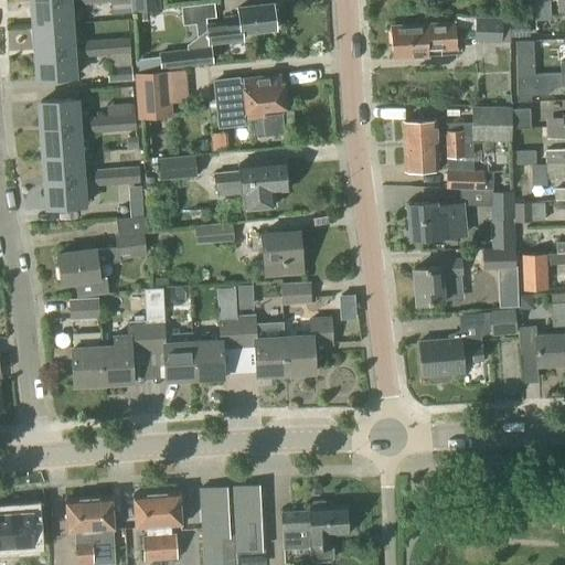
[(32,0),(34,27),(70,23),(67,0),(32,0)]
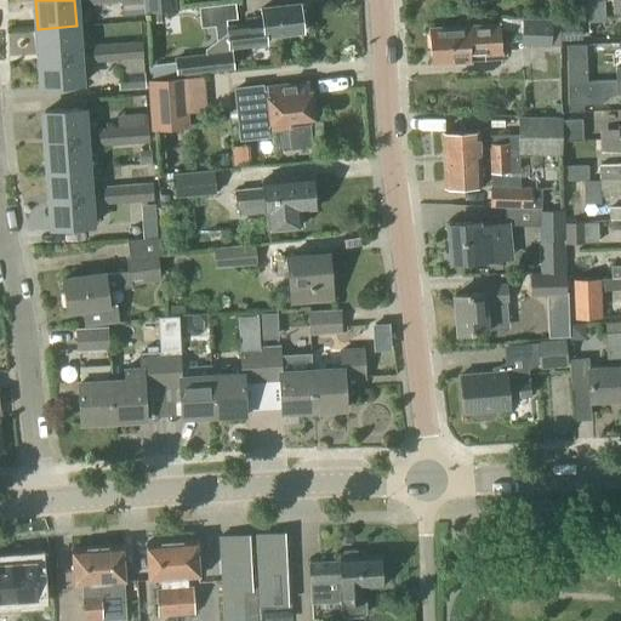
[(144,11),(143,0),(112,0),(113,4),(136,1),(137,12),(144,11)]
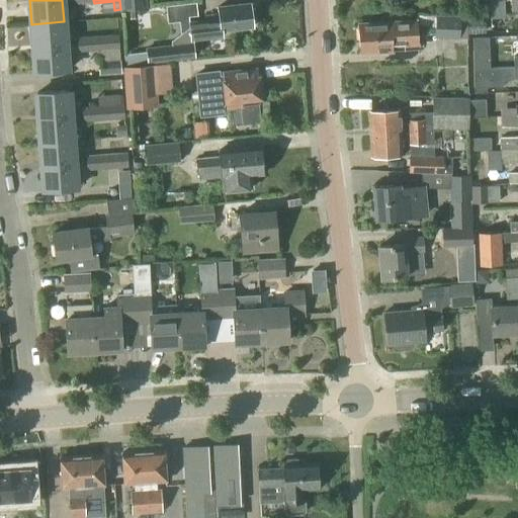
[(119,0),(120,9),(120,11),(122,11),(132,10),(147,9),(146,0),(119,0)]
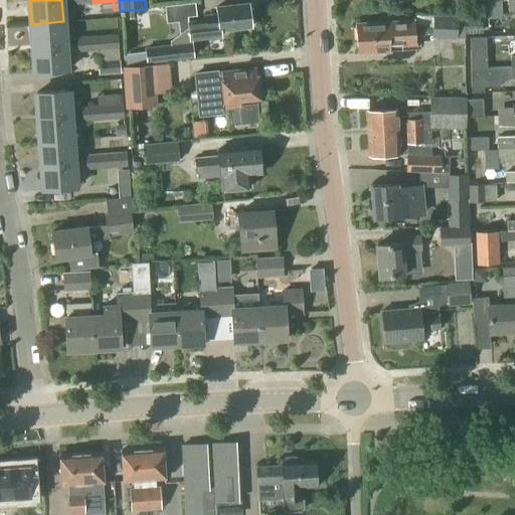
[(169,21),(196,17),(195,3),(168,6),(169,21)]
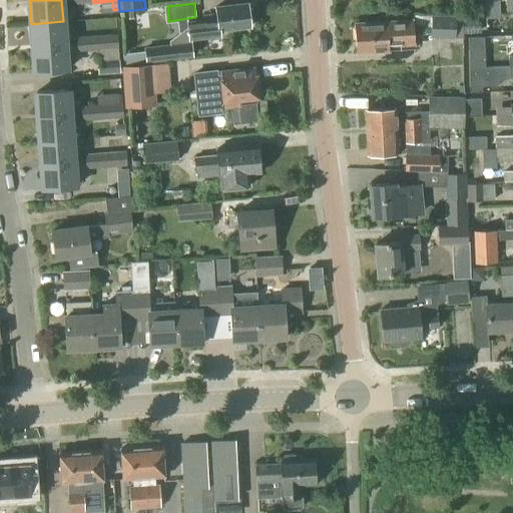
[(188,41),(221,38),(220,31),(249,28),(247,5),(216,8),(217,19),(186,22),(188,41)]
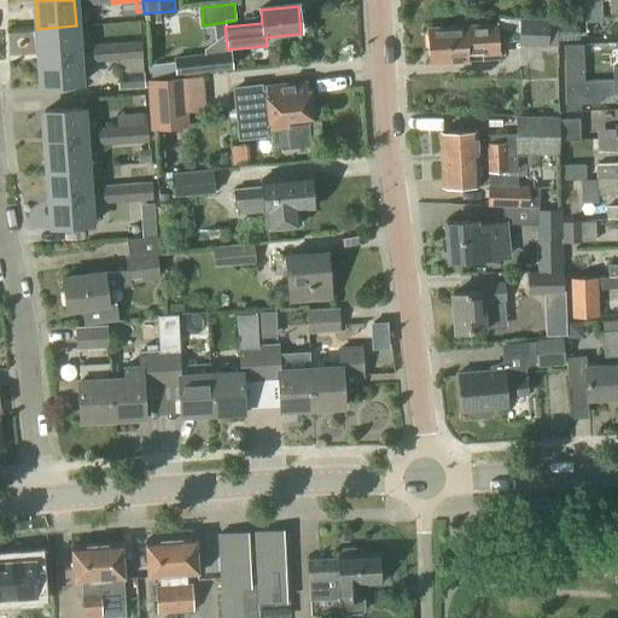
[(158,22),(157,12),(146,13),(147,23),(158,22)]
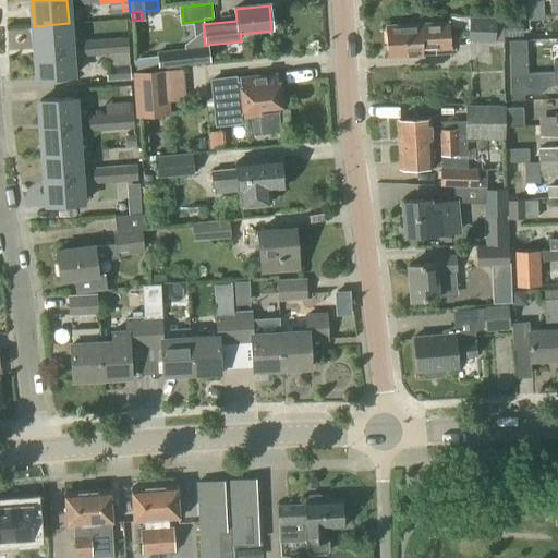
[(502,21),(502,20),(496,20),(496,19),(469,17),(468,41),(494,43),(494,48),(502,49),(502,36),(504,36),(504,21),(502,21)]
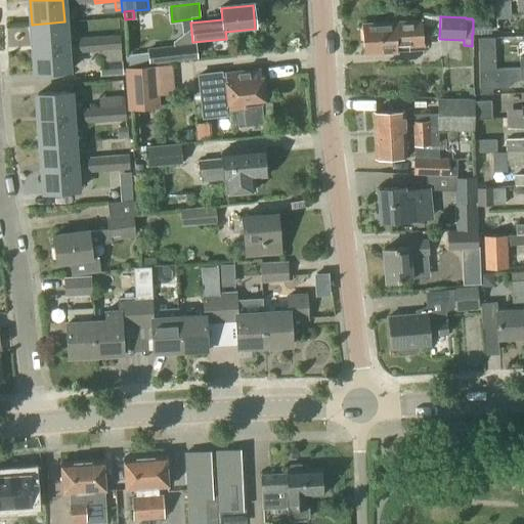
[(364,54),(397,52),(424,50),(421,19),(395,22),(395,23),(363,25),(364,54)]
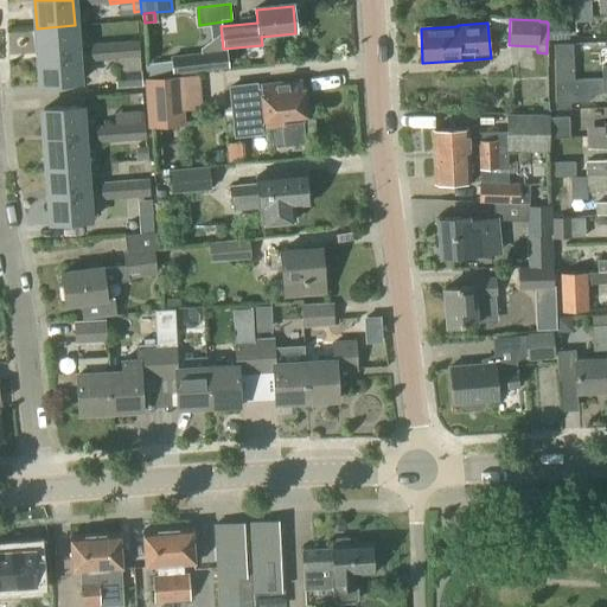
[(548,23),(548,39),(567,38),(567,23),(548,23)]
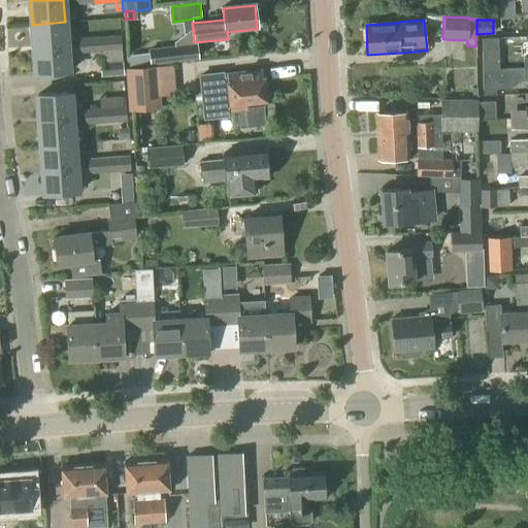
[(34,50),(67,46),(65,22),(32,25),(34,50)]
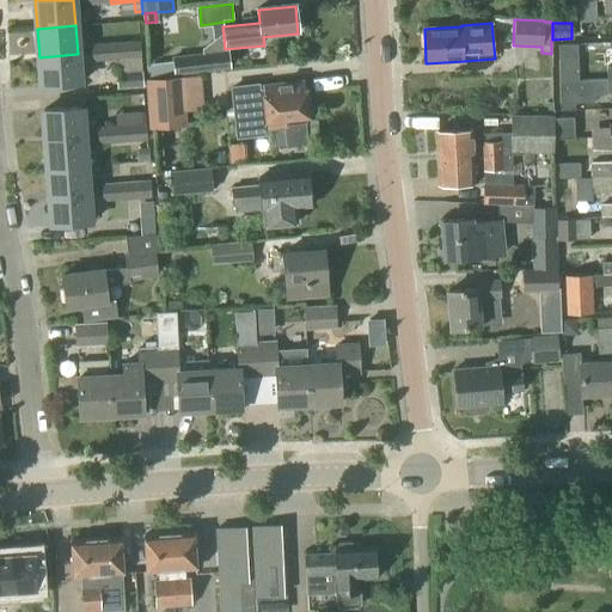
[(144,87),(140,41),(115,43),(116,61),(116,73),(117,90),(144,87)]
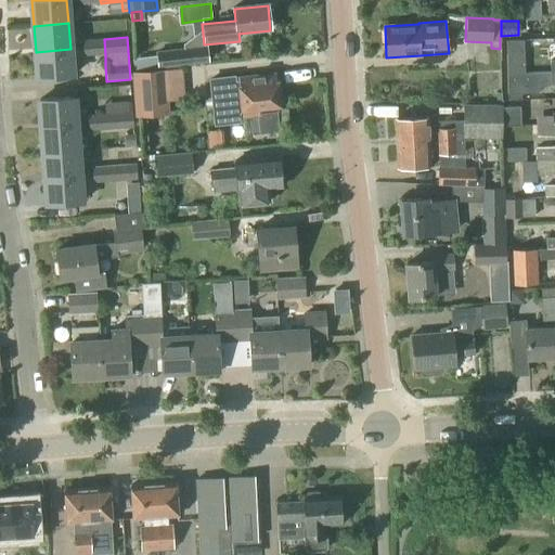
[(105,55),(104,39),(82,40),(84,56),(105,55)]
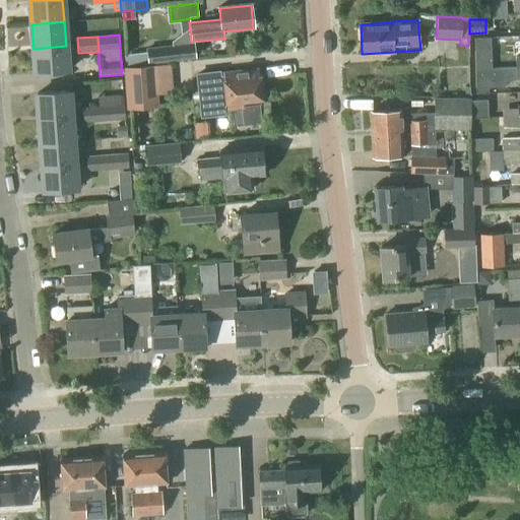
[(489,38),(473,39),(474,54),(490,54),(489,38)]
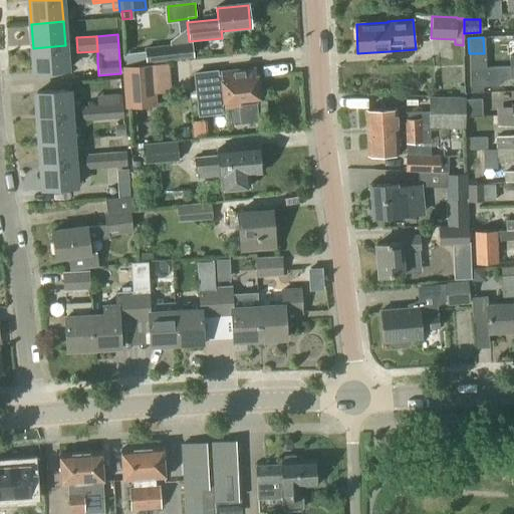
[(171,45),(144,48),(144,50),(146,63),(146,64),(194,58),(192,42),(189,43),(171,45)]
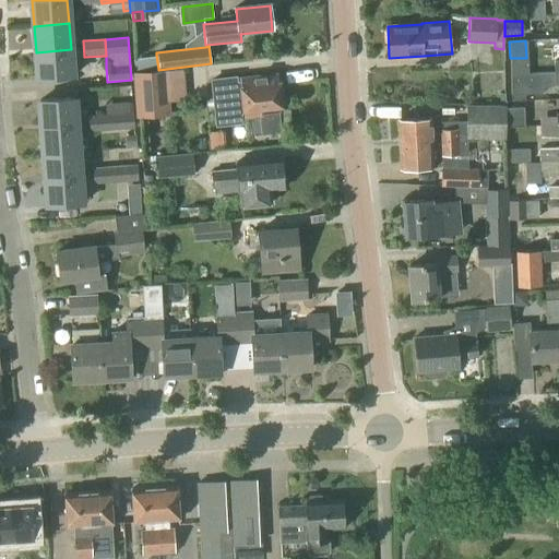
[(38,79),(73,76),(71,49),(36,52),(38,79)]
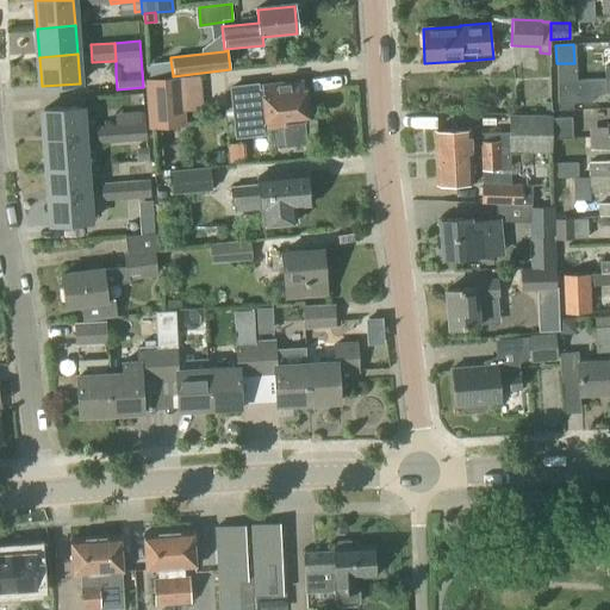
[(147,129),(186,126),(182,76),(144,79),(147,129)]
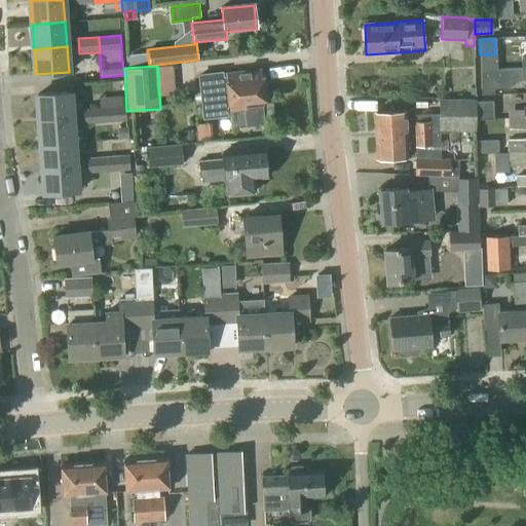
[(481,89),(494,88),(511,88),(511,84),(510,69),(495,70),(480,71),(481,89)]
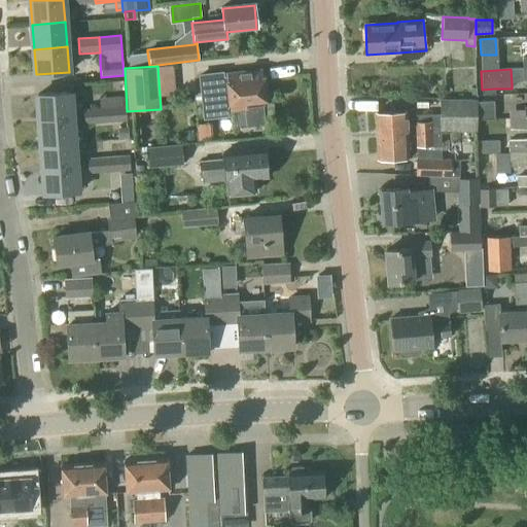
[(265,105),(261,71),(225,75),(225,76),(224,77),(223,71),(198,74),(203,120),(229,117),(227,108),(230,107),(231,112),(247,110),(247,107),(265,105)]
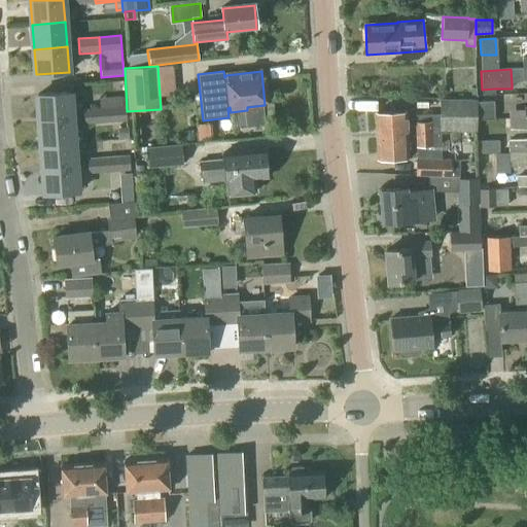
[(72,118),(84,117),(84,125),(105,123),(104,107),(99,108),(83,109),(83,105),(71,105),(70,93),(38,95),(40,119),(72,118)]
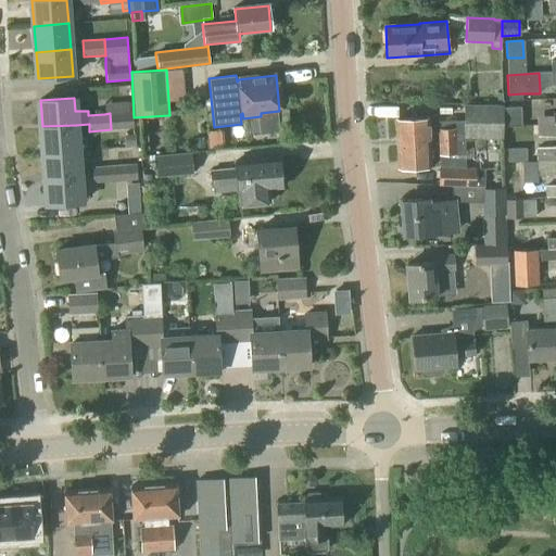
[(104,114),(110,113),(129,112),(128,101),(104,103),(104,114)]
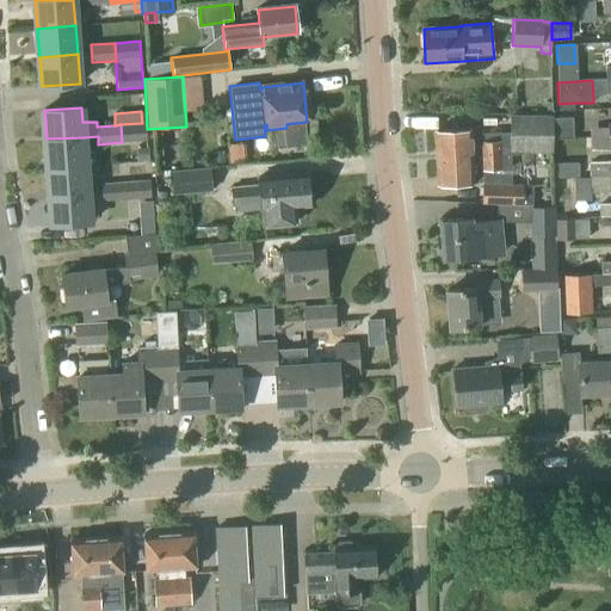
[(553,118),(553,116),(510,115),(510,133),(480,134),(480,142),(470,142),(470,129),(436,130),(437,158),(500,155),(501,155),(523,154),(523,153),(553,154),(553,140),(554,140),(554,118),(553,118)]
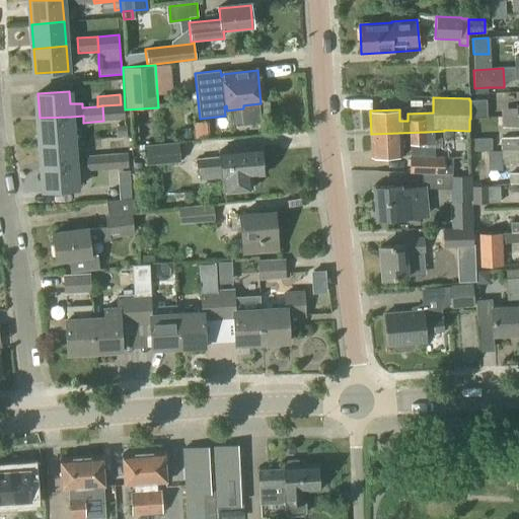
[(349,99),(348,108),(368,110),(369,101),(349,99)]
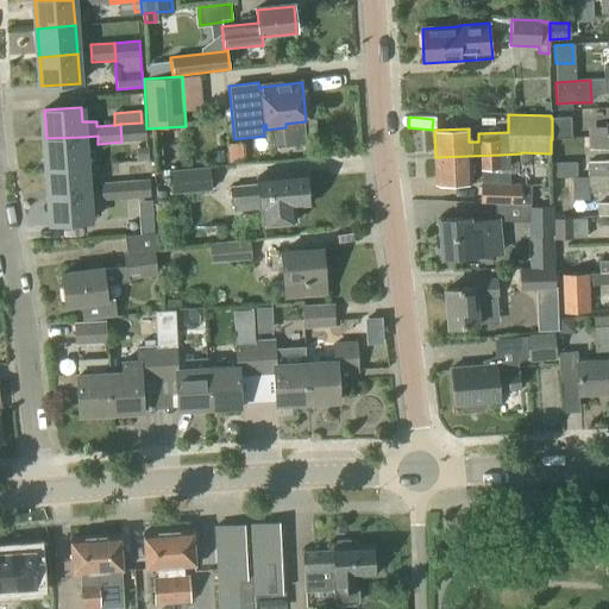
[(552,118),(552,139),(571,138),(570,117),(552,118)]
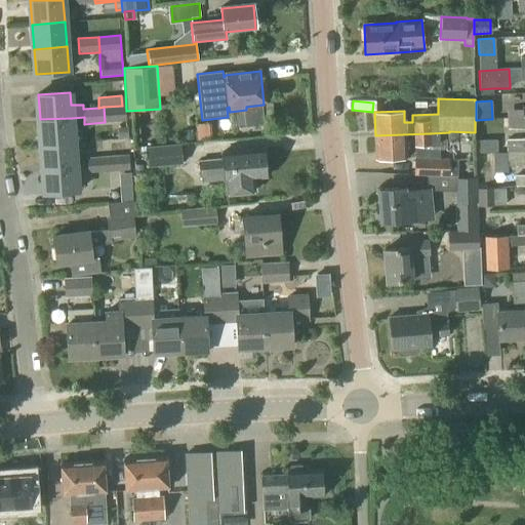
[(126,121),(125,106),(122,106),(104,107),(105,122),(126,121)]
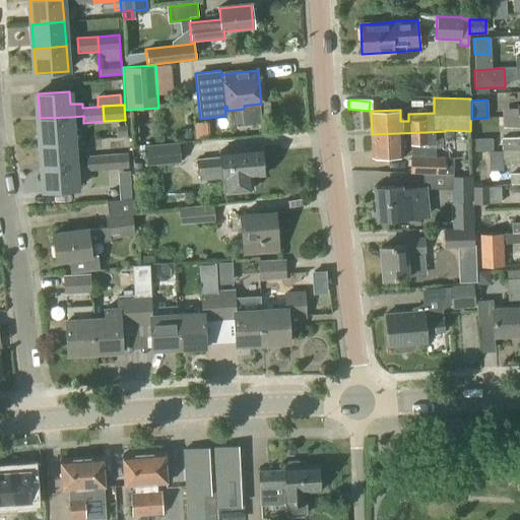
[(517,108),(501,109),(502,118),(519,116),(519,105),(516,106),(517,108)]
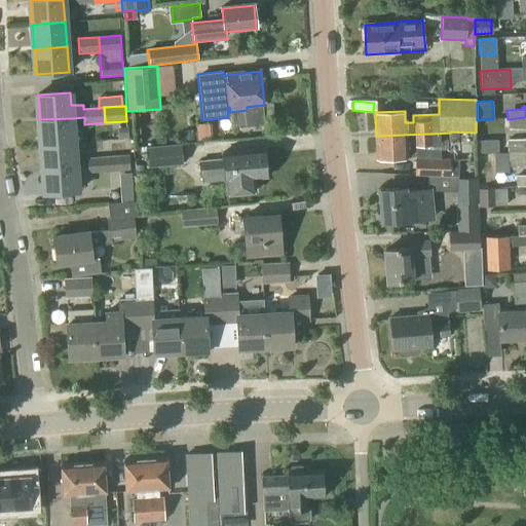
[(525,117),(508,119),(508,129),(523,129),(525,128),(525,117)]
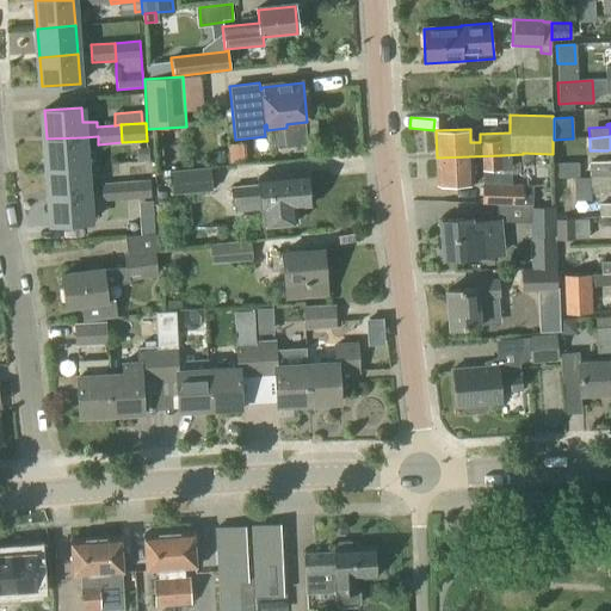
[(48,167),(85,165),(84,137),(47,139),(48,167)]
